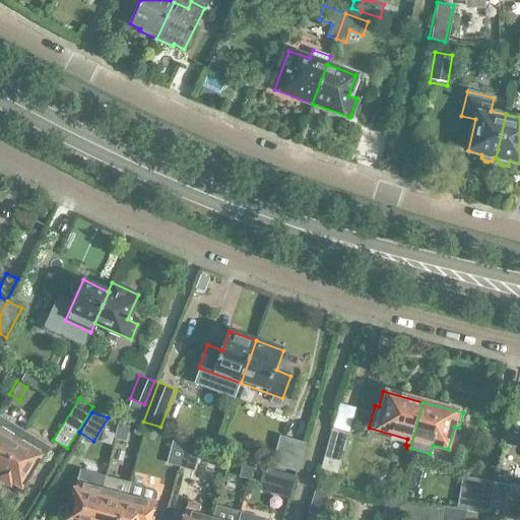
[(129,425),(118,420),(114,437),(125,440),(129,425)]
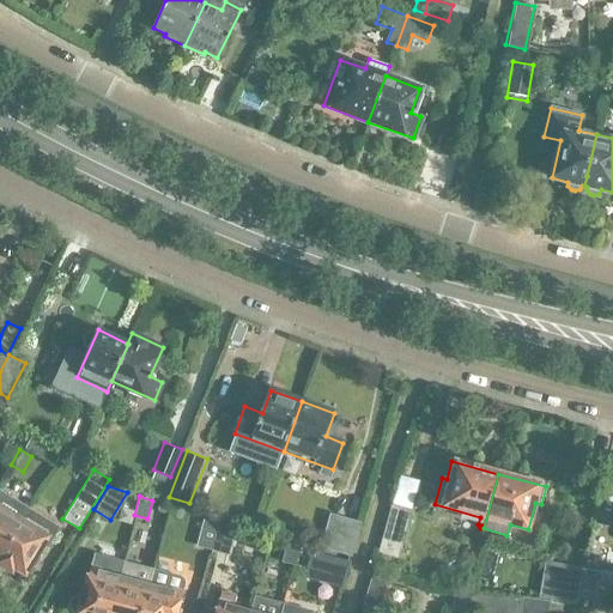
[(0,556),(22,522),(2,510),(7,503),(0,498),(0,556)]
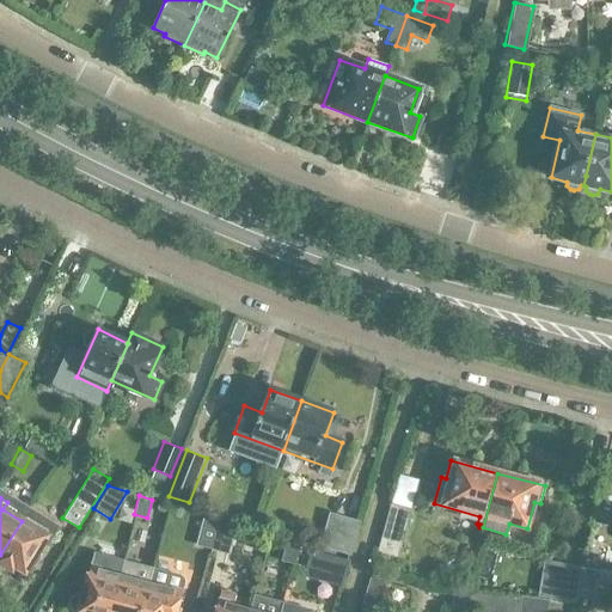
[(393,506),(392,506),(380,552),(397,557),(410,510),(393,506)]
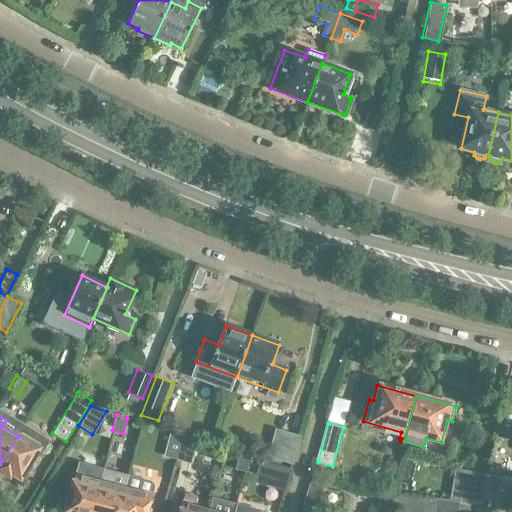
[(18,436),(0,464),(0,468),(19,480),(34,455),(38,457),(48,441),(23,426),(18,436)]
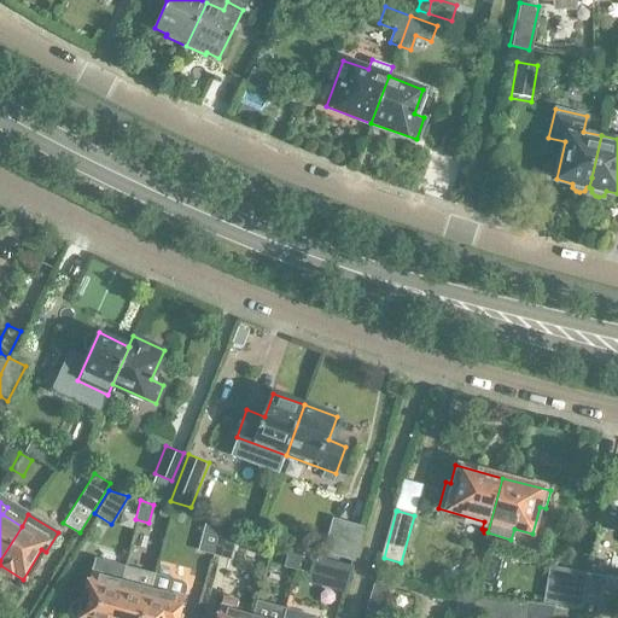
[(219,525),(211,552),(229,558),(239,524),(221,518),(219,525)]
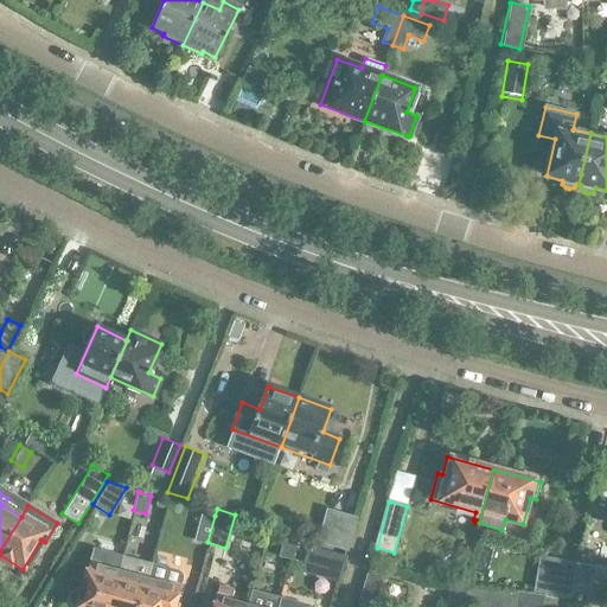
[(347,549),(356,519),(328,511),(319,542),(347,549)]
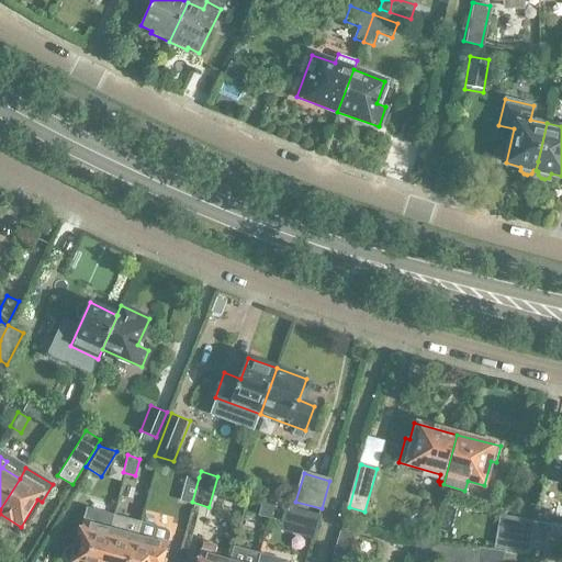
[(192,502),(199,478),(187,474),(179,498),(192,502)]
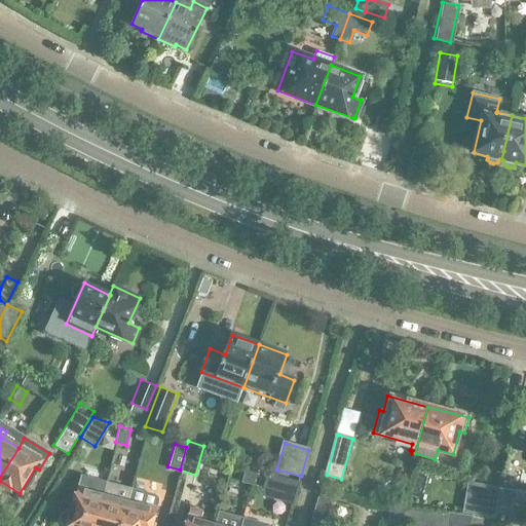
[(253,483),(257,468),(245,464),(240,480),(253,483)]
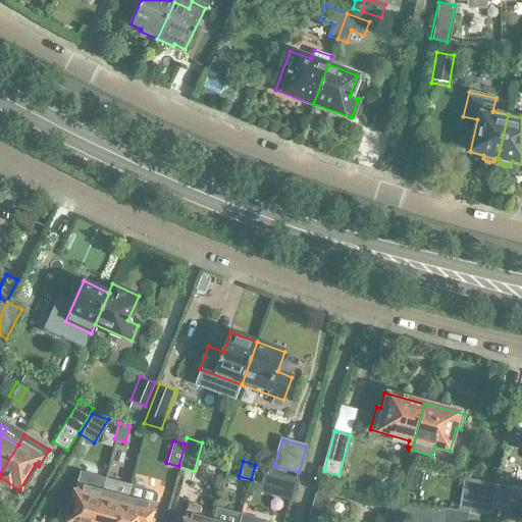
[(291,500),(297,480),(267,471),(261,491),(291,500)]
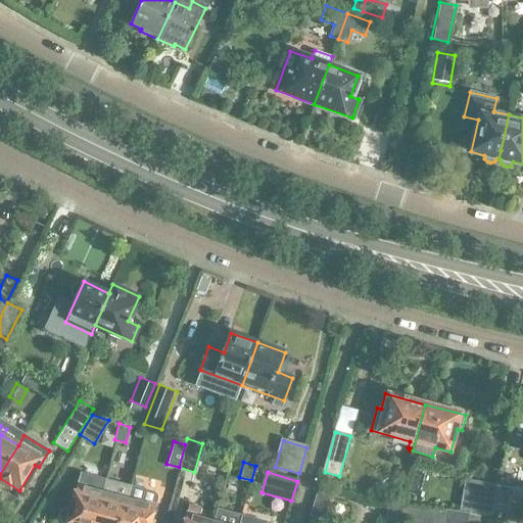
[(94,522),(105,481),(80,474),(66,522),(94,522)]
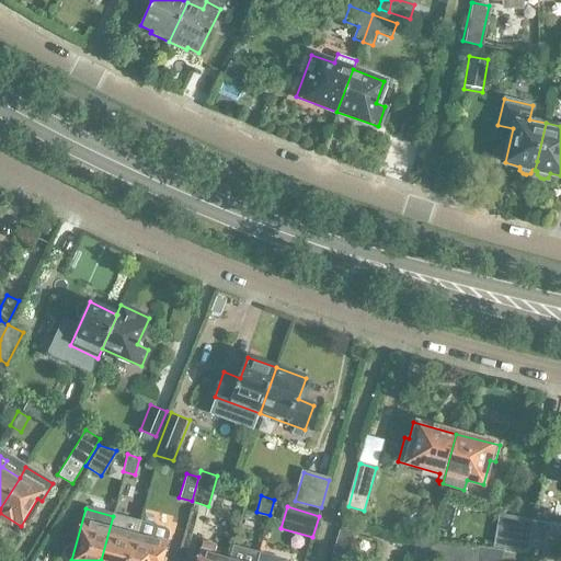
[(526,545),(533,518),(514,515),(508,541),(526,545)]
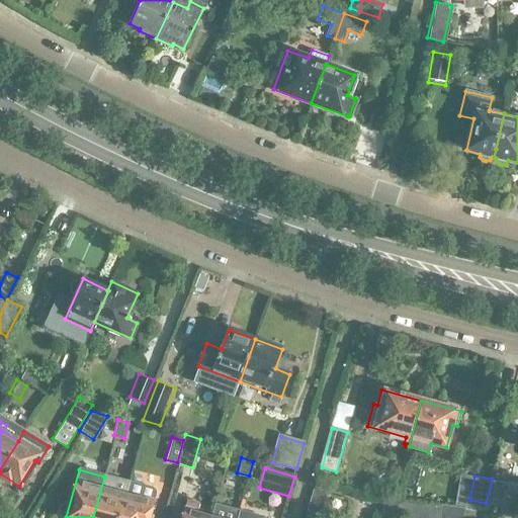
[(120,517),(130,483),(104,477),(94,517),(120,517)]
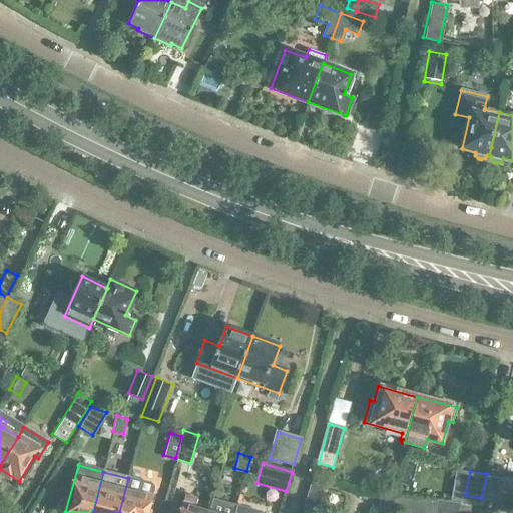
[(498,485),(500,485),(501,476),(487,474),(481,498),(494,501),(498,485)]
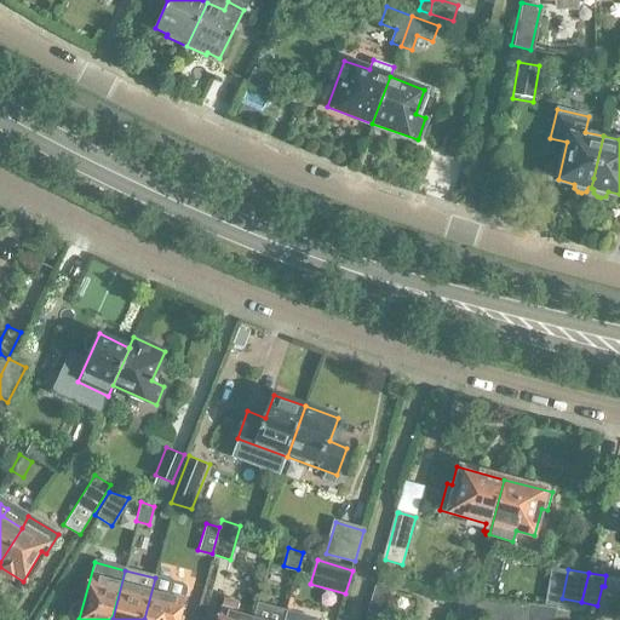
[(619,578),(606,575),(604,586),(616,589),(619,589),(619,578)]
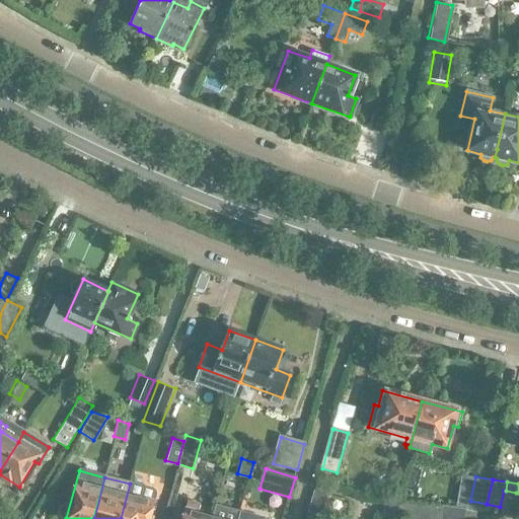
[(151,490),(130,484),(121,518),(148,518),(155,496),(155,494),(154,492),(151,490)]
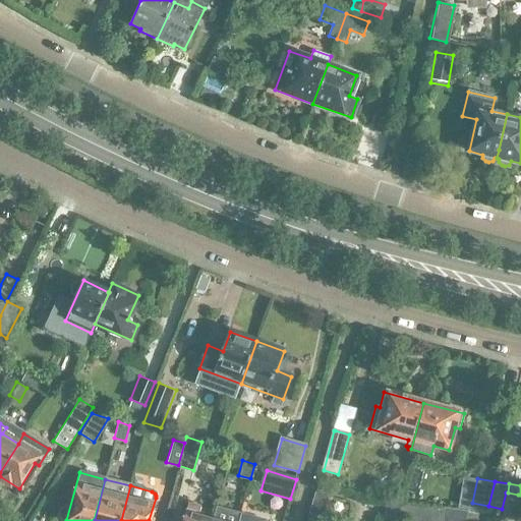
[(315,493),(310,514),(323,517),(329,496),(315,493)]
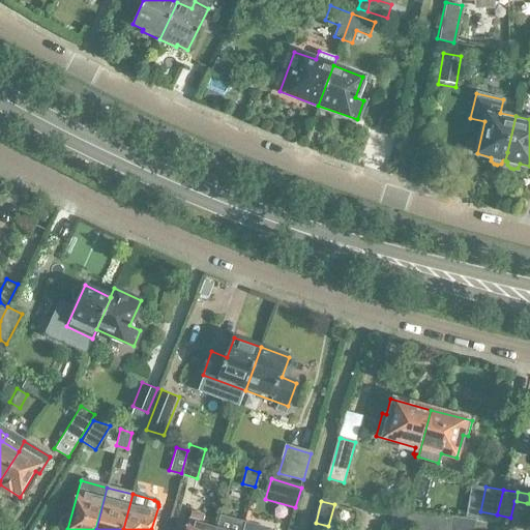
[(523,526),(527,503),(517,501),(514,501),(509,524),(523,526)]
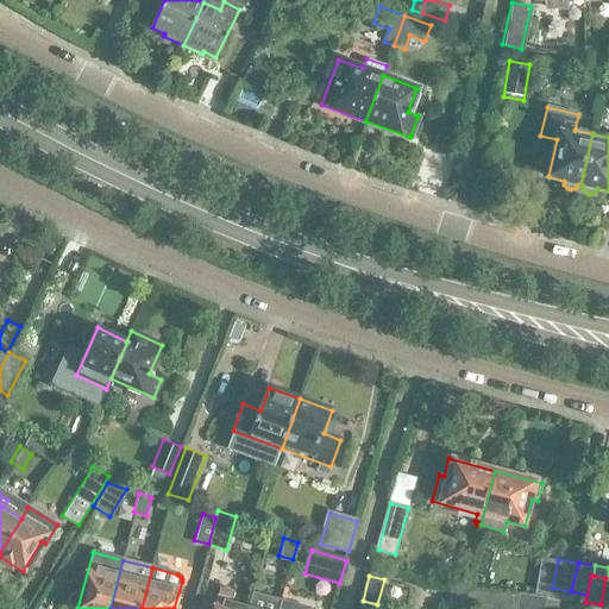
[(471,604),(473,586),(450,583),(447,601),(471,604)]
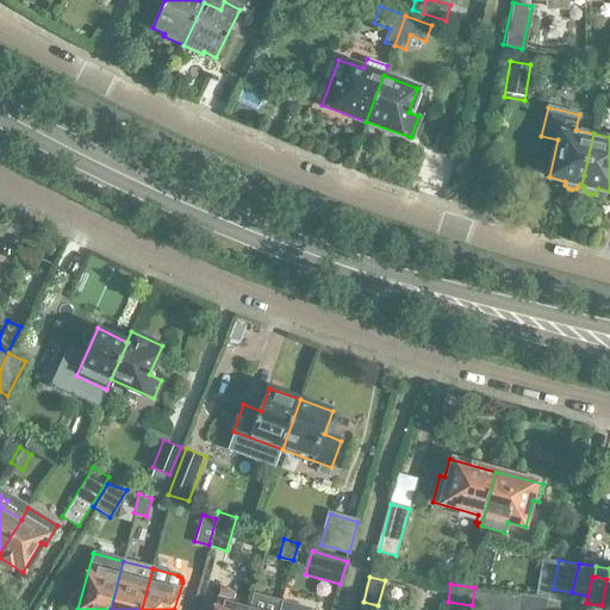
[(247,609),(248,608),(234,604),(237,592),(222,587),(218,601),(216,609),(247,609)]
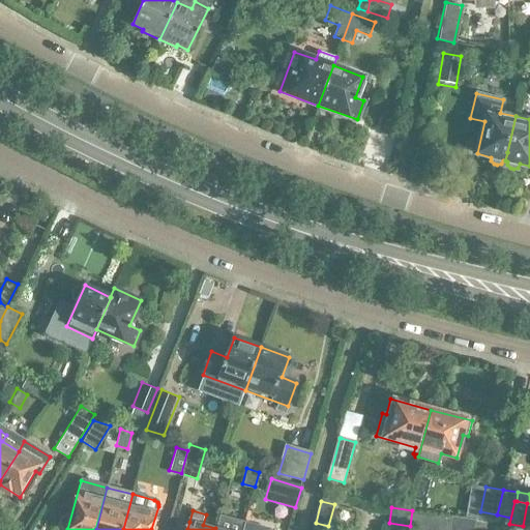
[(424,529),(428,512),(412,510),(410,526),(409,529),(424,529)]
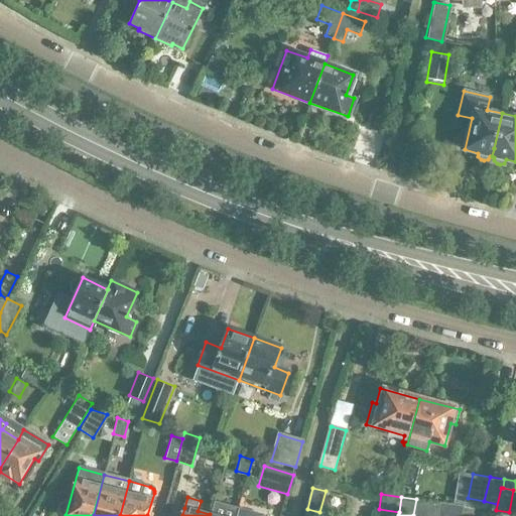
[(425,515),(428,500),(416,499),(413,515),(425,515)]
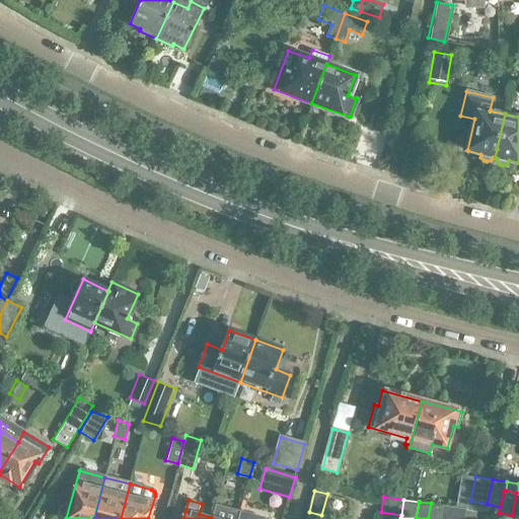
[(236,518),(239,510),(215,503),(211,517),(210,518),(236,518)]
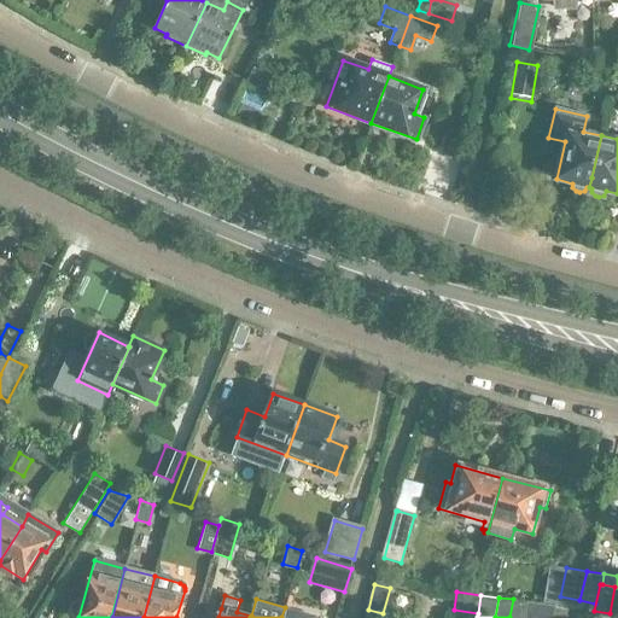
[(525,617),(528,601),(517,600),(513,599),(509,617),(525,617)]
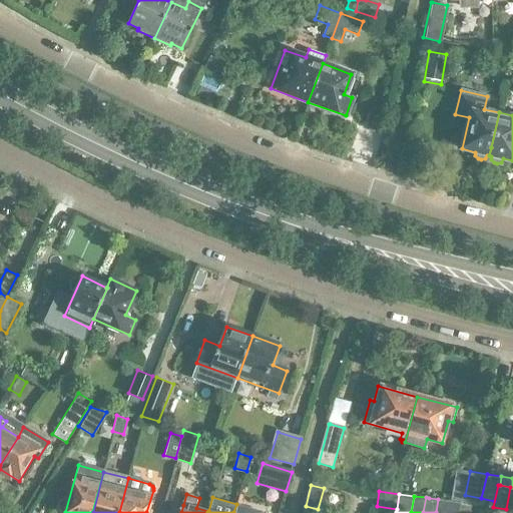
[(436,512),(457,512),(459,501),(438,499),(436,512)]
